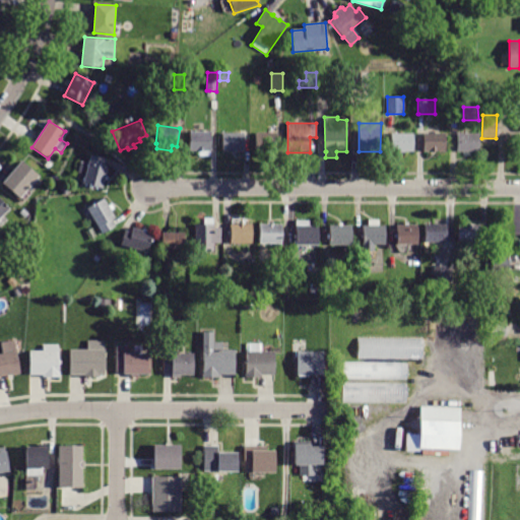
[(277,142),(277,152),(256,152),(256,133),(268,133),(268,127),(277,126),(277,142)]
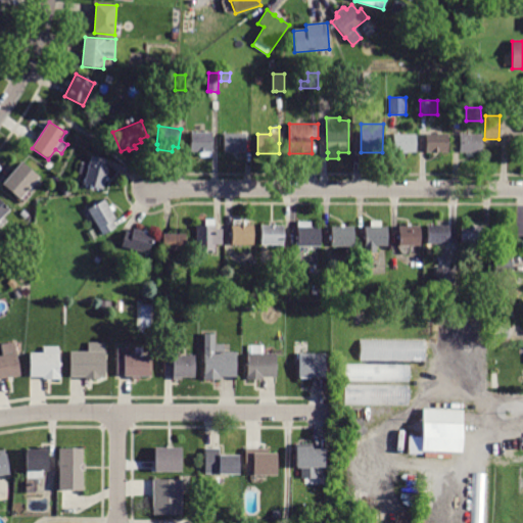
[(245,152),(239,152),(239,157),(231,157),(231,152),(223,152),(224,134),(235,134),(235,128),(245,128),(245,134),(252,134),(251,152),(245,152)]
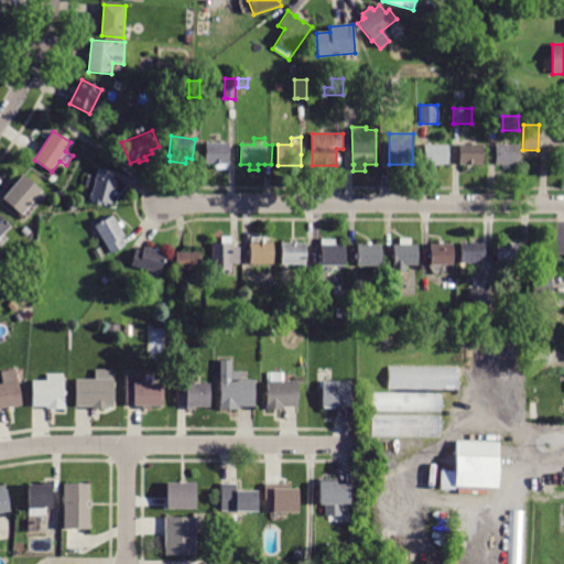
[(228,170),(214,170),(214,164),(205,164),(204,143),(228,143),(228,170)]
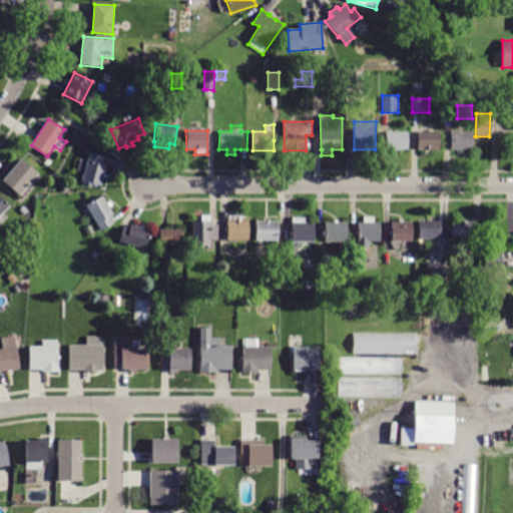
[(389,131),(408,132),(408,150),(386,150),(386,131),(389,131)]
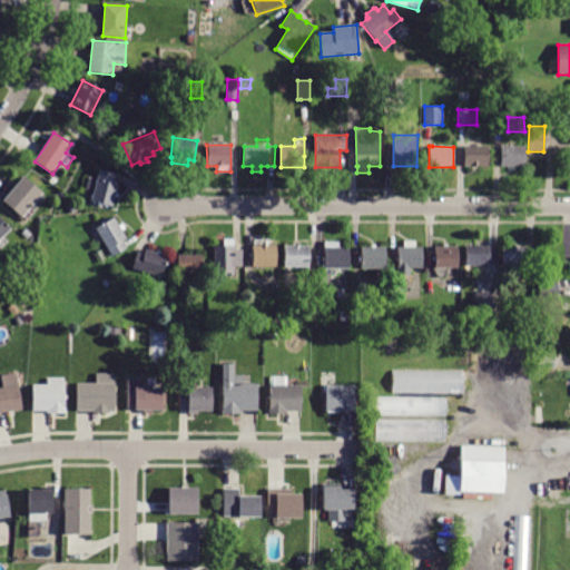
[(489,167),(464,166),(464,146),(489,146),(489,167)]
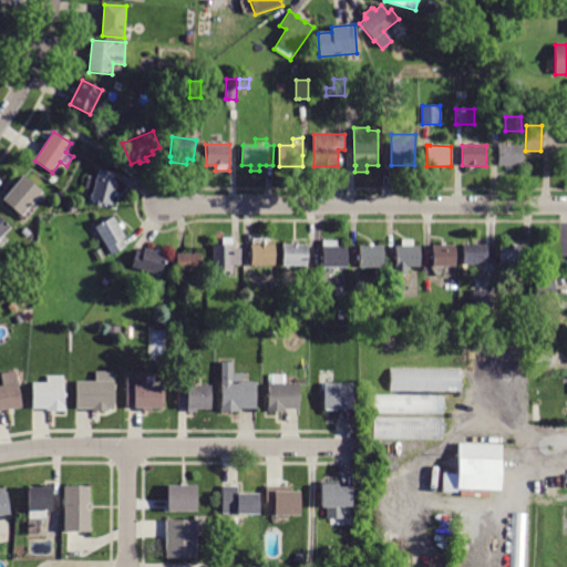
[(514,171),(505,171),(505,166),(498,166),(498,146),(522,146),(522,166),(514,166),(514,171)]
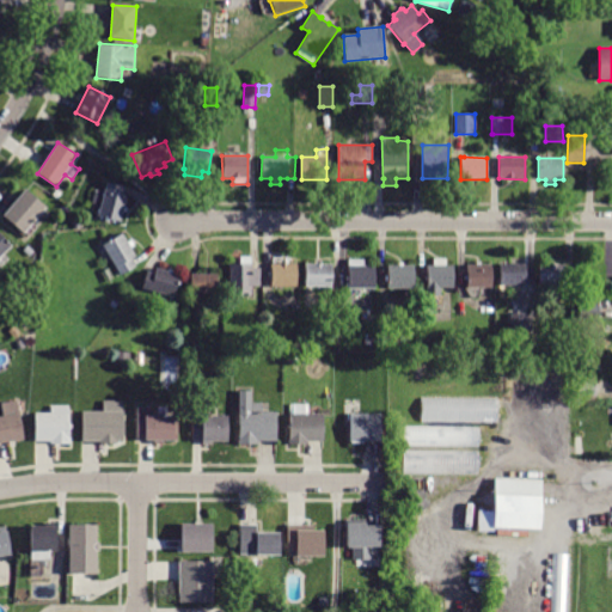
[(127,197),(124,207),(128,208),(127,213),(122,213),(120,222),(98,218),(101,204),(92,203),(96,190),(104,193),(106,183),(124,188),(122,196),(127,197)]
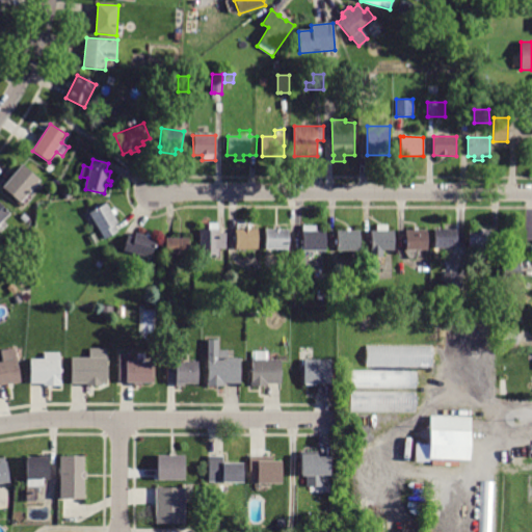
[(21,204),(2,187),(22,164),(41,181),(21,204)]
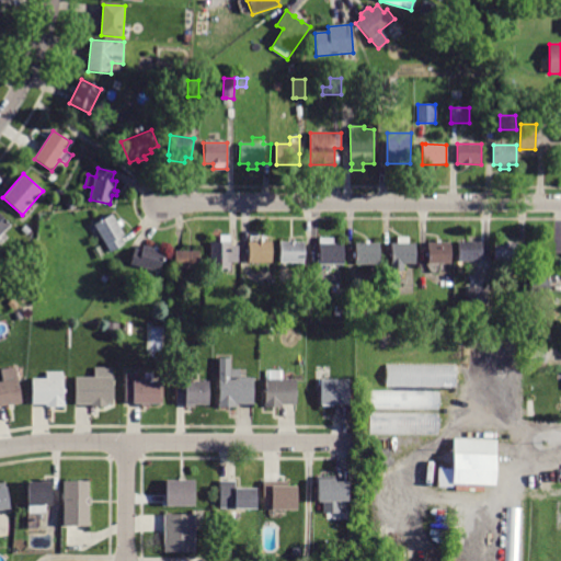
[(122,238),(124,243),(110,252),(93,225),(112,214),(116,221),(121,219),(124,226),(119,228),(125,236),(121,238),(122,238)]
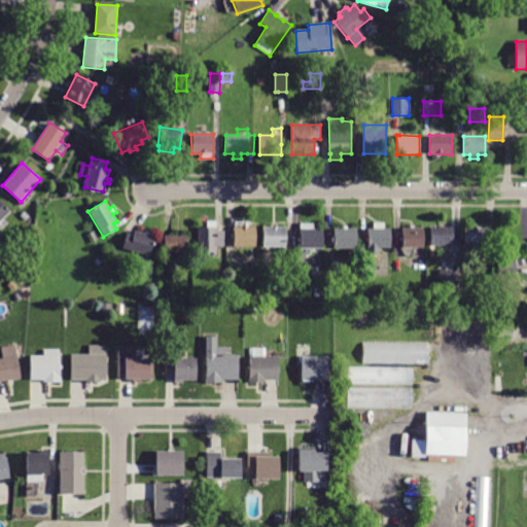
[(0,202),(10,212),(0,222),(0,202)]
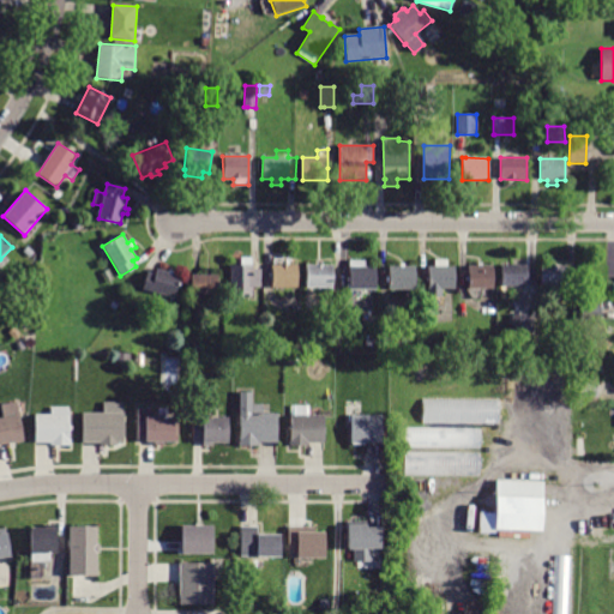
[(30,259),(23,252),(28,247),(35,253),(30,259)]
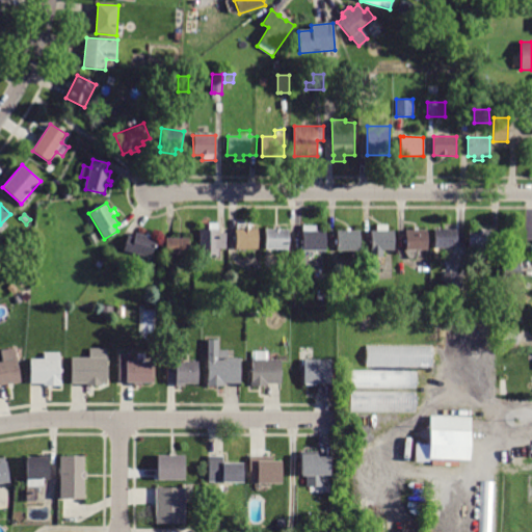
[(223,232),(225,233),(224,250),(218,249),(218,256),(198,255),(201,229),(208,230),(209,222),(218,223),(218,232),(223,232)]
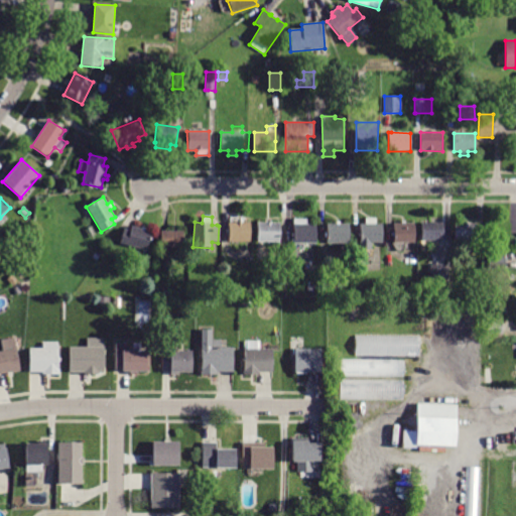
[(308,244),(293,244),(293,219),(306,219),(306,224),(315,224),(315,244),(308,244)]
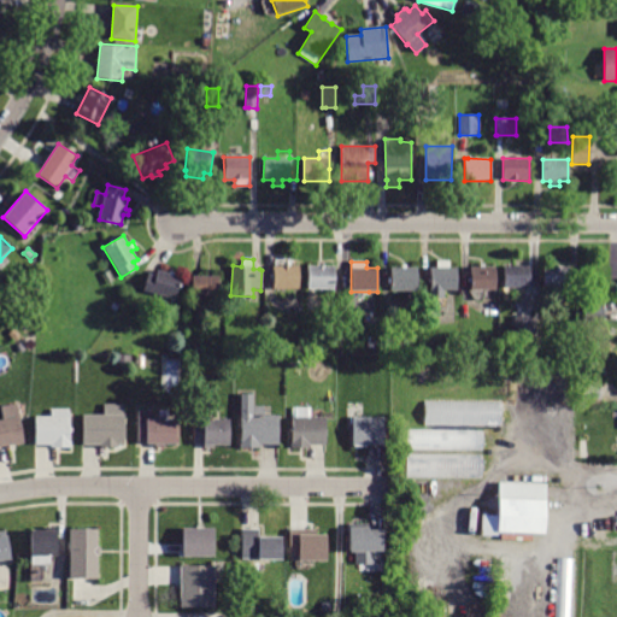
[(444,299),(429,299),(429,268),(436,268),(436,262),(450,262),(450,269),(457,269),(457,292),(444,292),(444,299)]
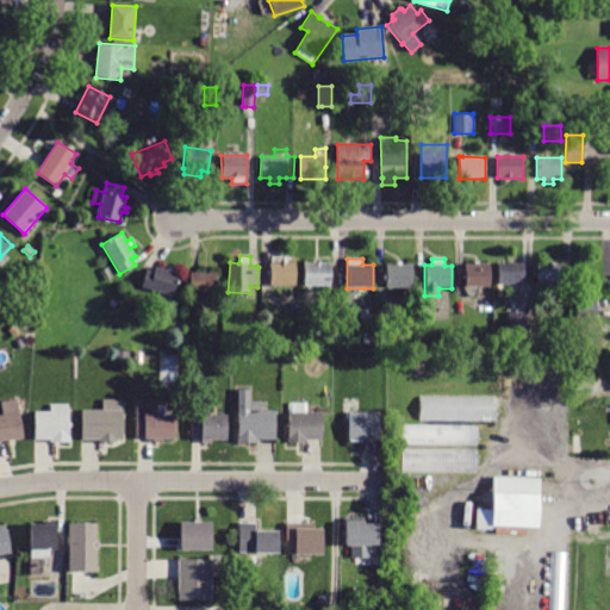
[(271,263),(294,262),(294,286),(271,286),(271,263)]
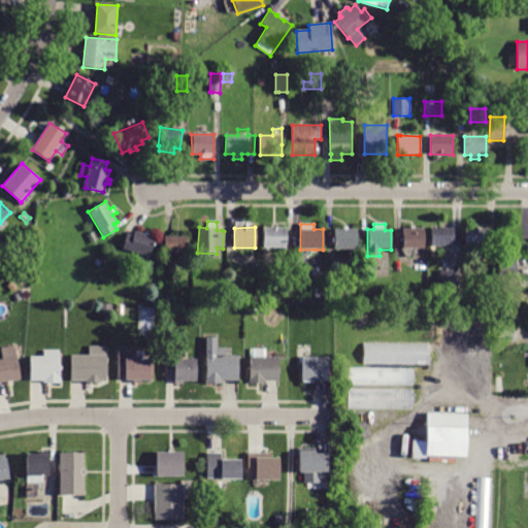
[(263,248),(263,227),(286,228),(286,248),(263,248)]
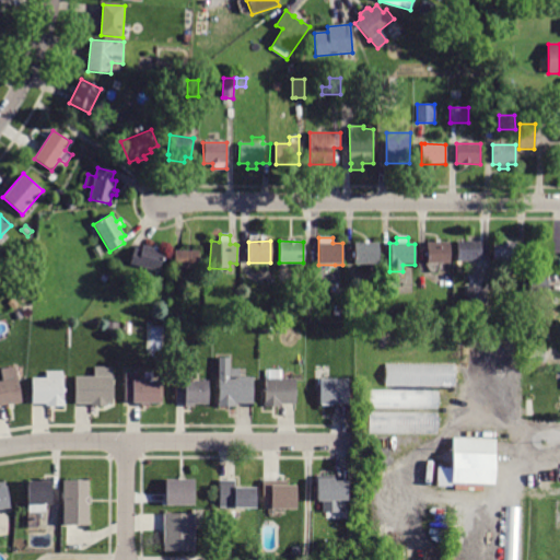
[(428,264),(427,243),(448,242),(450,263),(428,264)]
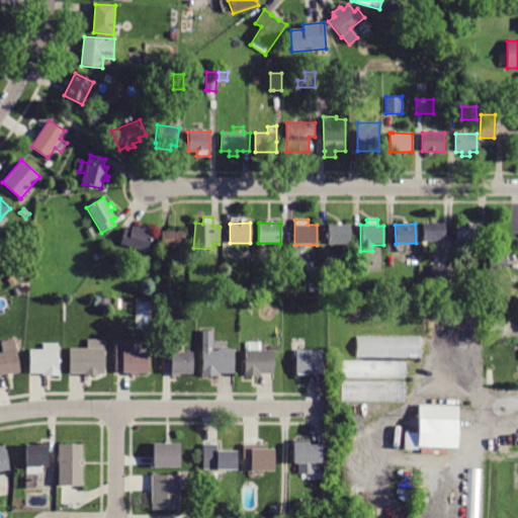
[(445,225),(445,243),(424,242),(425,224),(445,225)]
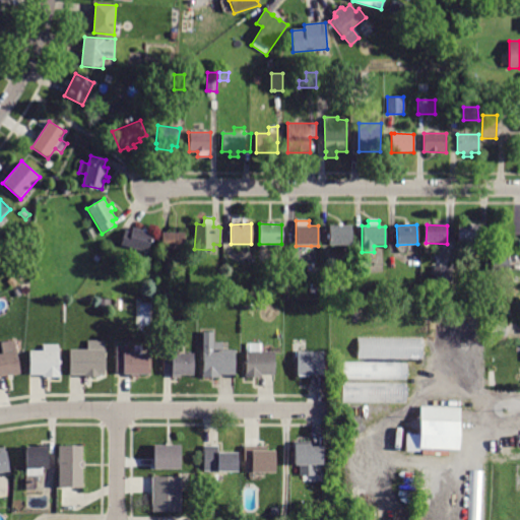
[(480,243),(458,243),(458,225),(479,224),(480,243)]
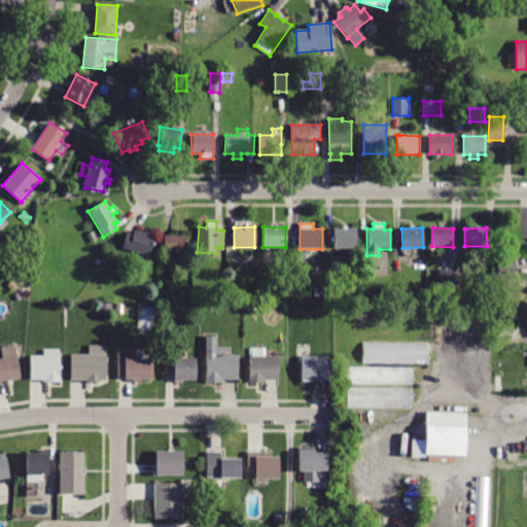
[(350,249),(334,249),(334,229),(356,229),(356,249),(350,249)]
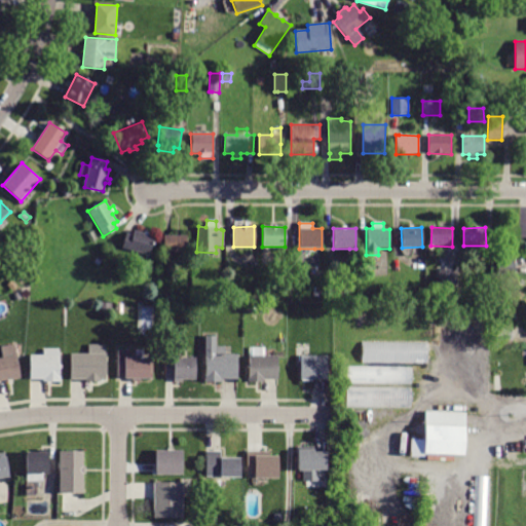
[(136,231),(154,236),(149,256),(121,248),(125,233),(133,234),(134,230),(136,231)]
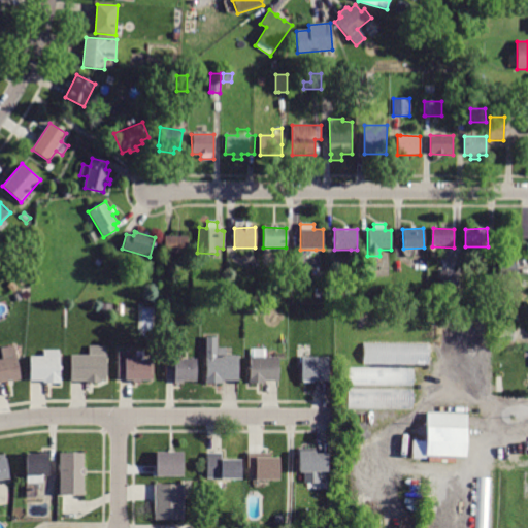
[(91,243),(87,235),(93,232),(98,240),(91,243)]
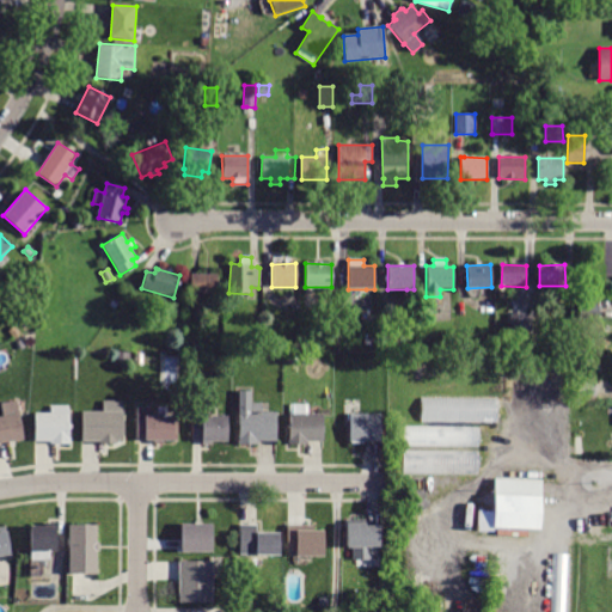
[(194,274),(218,274),(218,295),(190,294),(190,274),(194,274)]
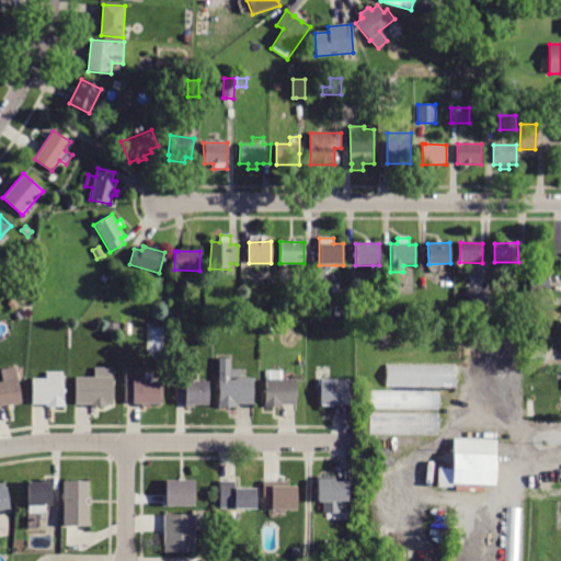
[(548,290),(548,292),(531,292),(531,273),(549,274),(548,290)]
